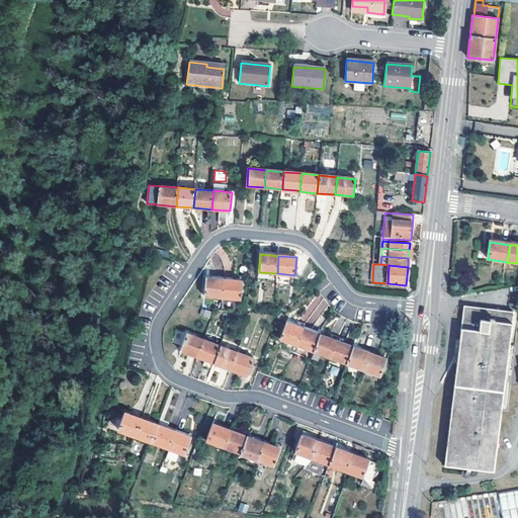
[(226,280),(207,279),(205,296),(224,298),(226,280)]
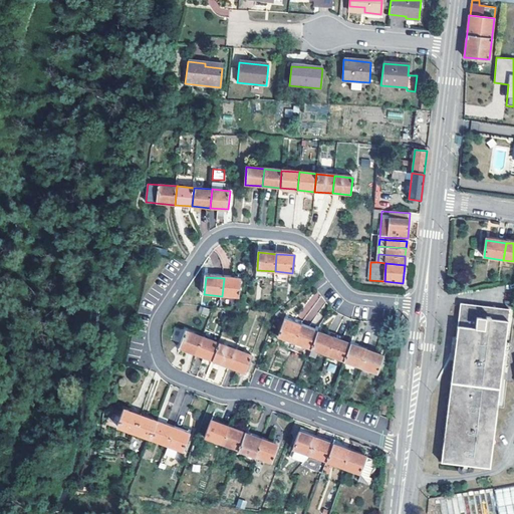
[(241,280),(224,278),(222,296),(240,297),(241,280)]
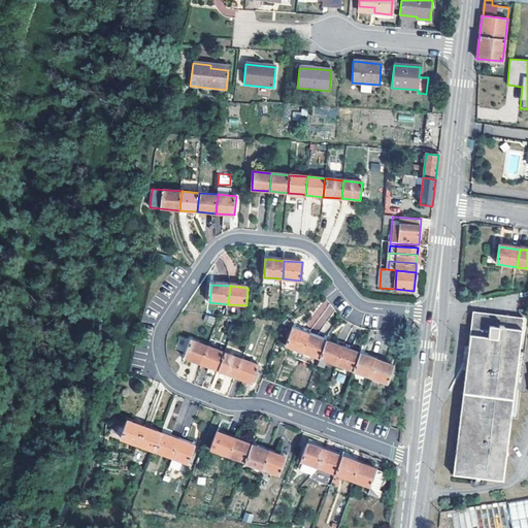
[(318,332),(336,310),(325,300),(306,322),(318,332)]
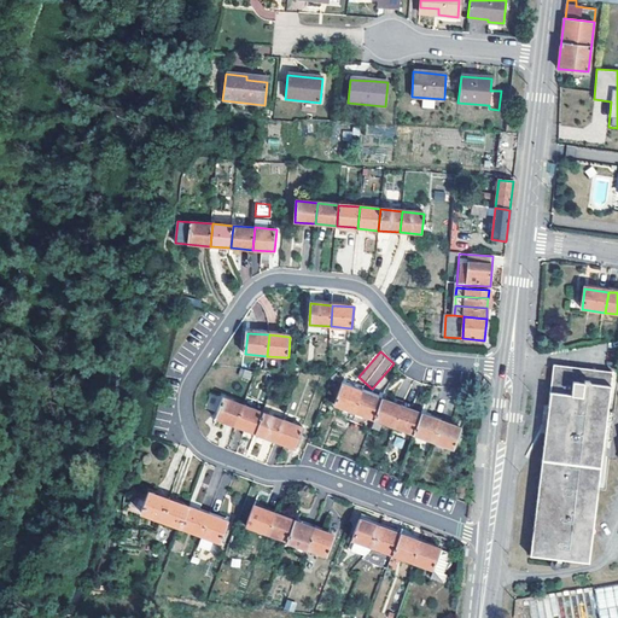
[(547,417),(530,558),(587,565),(611,374),(553,367),(547,417)]
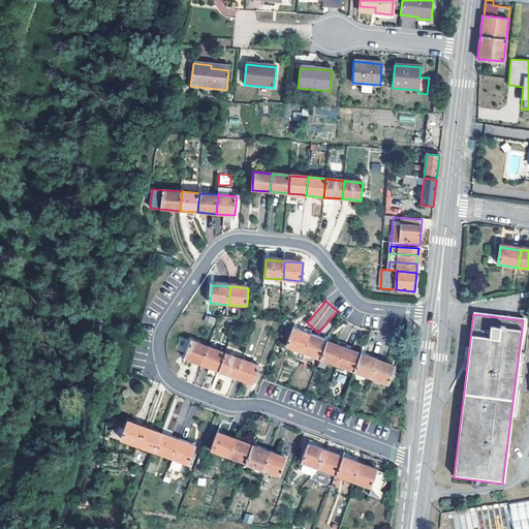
[(287,346),(304,352),(310,335),(293,329),(287,346)]
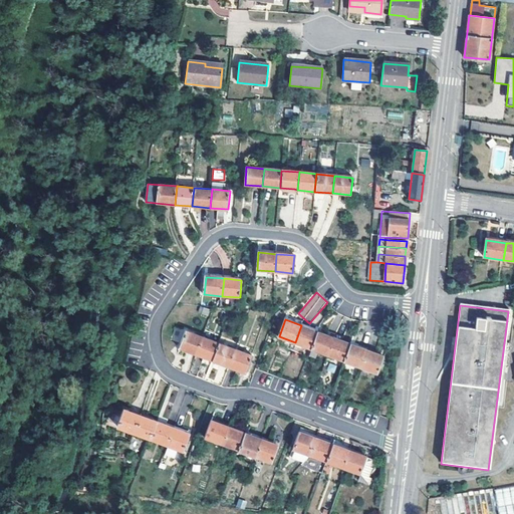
[(317,331),(301,325),(295,342),(311,348),(317,331)]
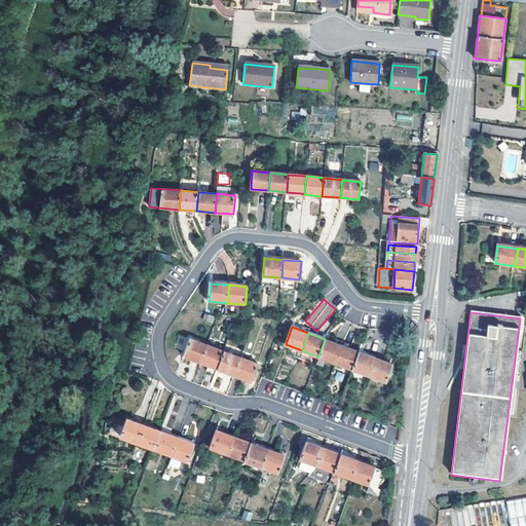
[(184,357),(201,363),(208,345),(191,339),(184,357)]
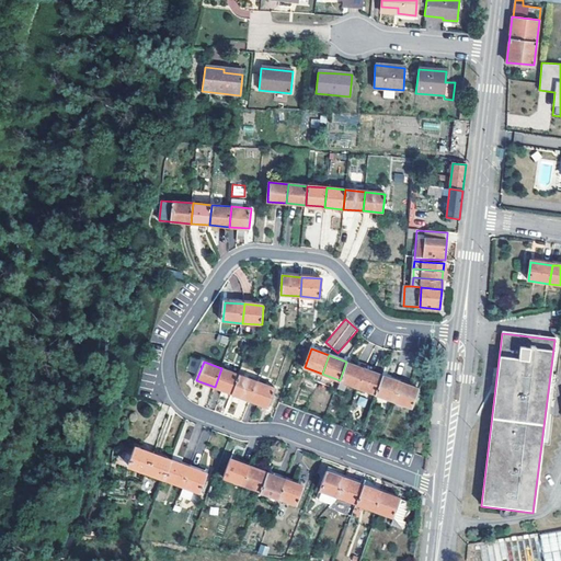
[(346,362),(340,380),(358,387),(365,368),(346,362)]
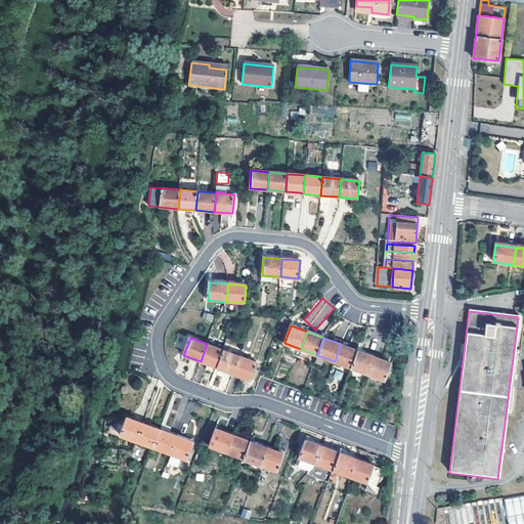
[(224,350),(207,344),(201,361),(217,367),(224,350)]
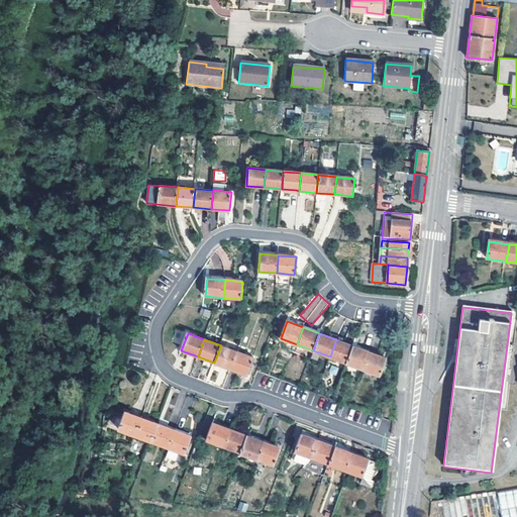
[(353,346),(336,339),(330,356),(346,363),(353,346)]
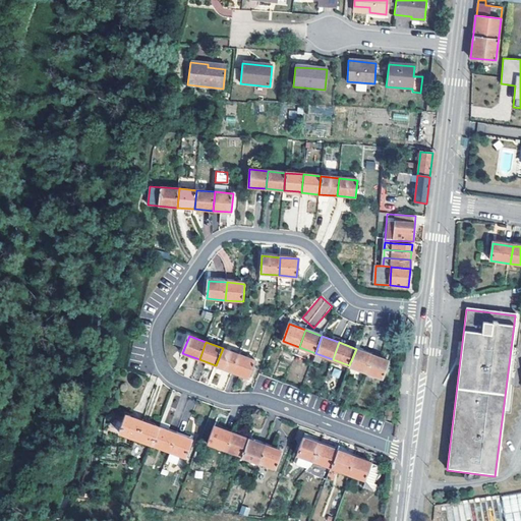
[(223,348),(216,365),(232,371),(239,354),(223,348)]
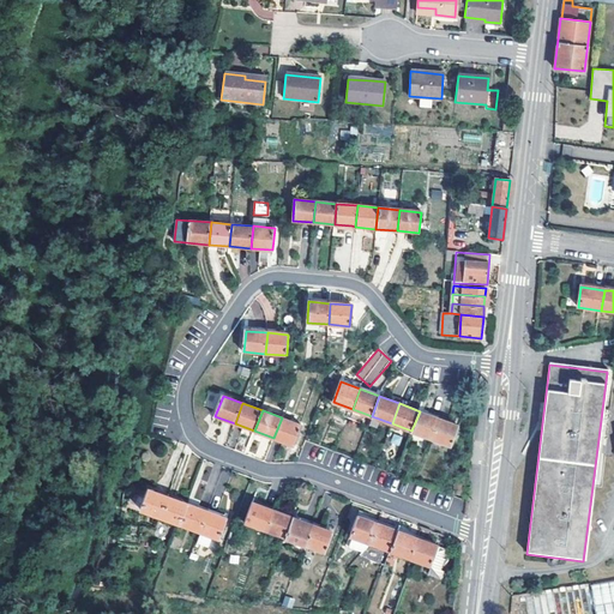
[(420,411),(411,431),(432,438),(439,419),(420,411)]
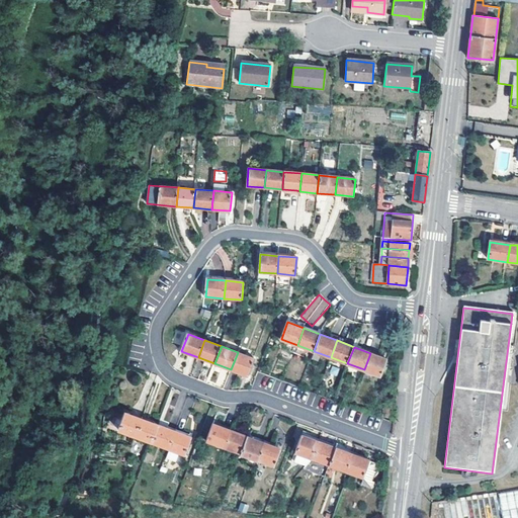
[(254,359),(238,352),(231,369),(248,375),(254,359)]
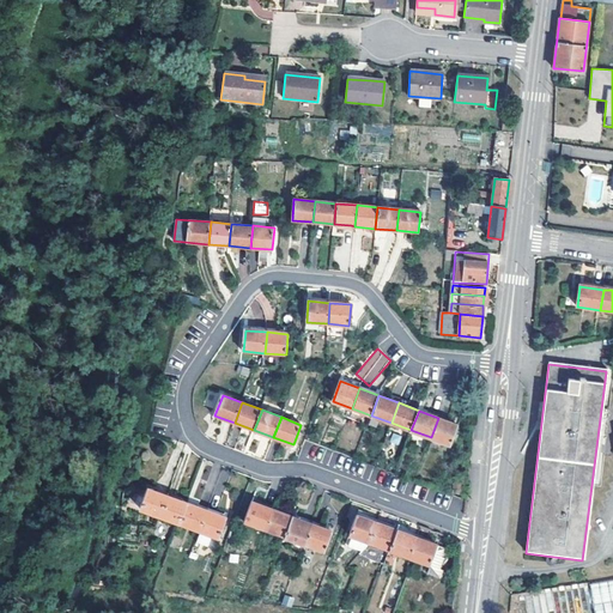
[(457,425),(438,418),(431,437),(450,444),(457,425)]
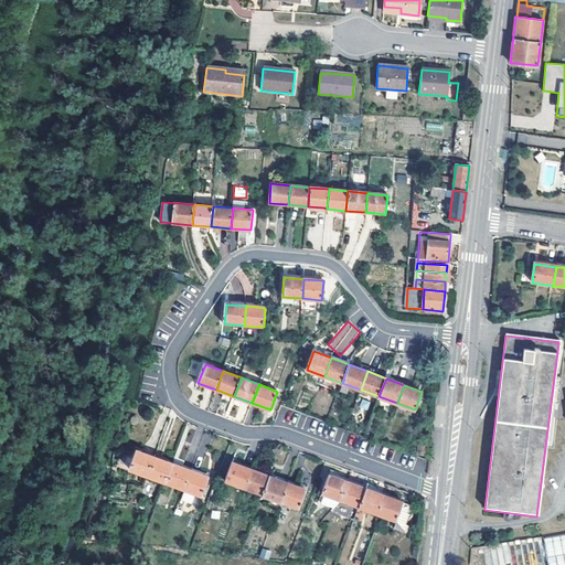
[(129,470),(147,477),(155,458),(136,451),(129,470)]
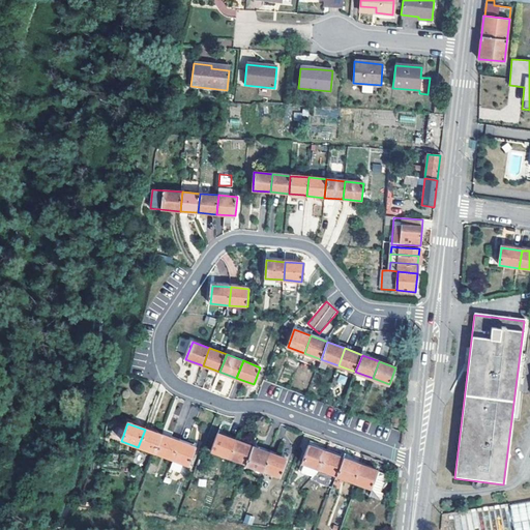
[(145,430),(138,447),(154,453),(162,436),(145,430)]
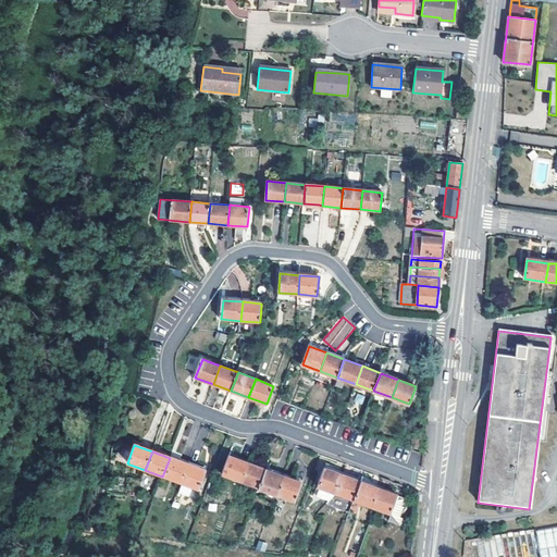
[(221,474),(240,482),(247,463),(229,457),(221,474)]
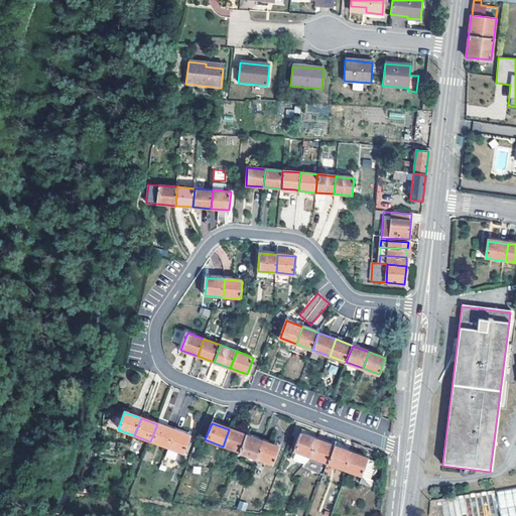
[(173,430),(157,424),(150,441),(167,447),(173,430)]
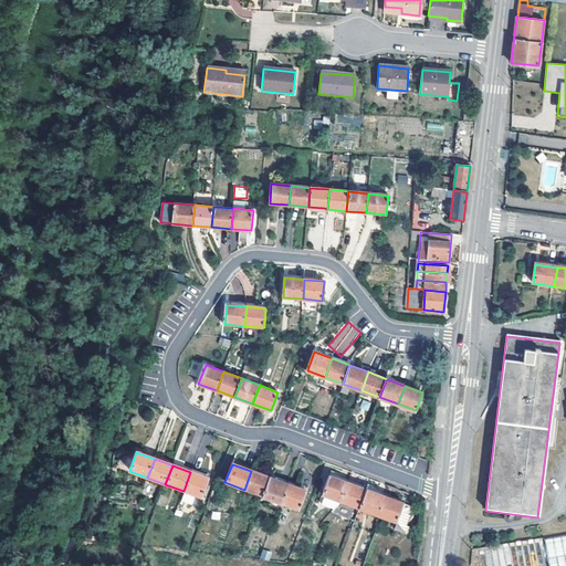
[(269,478),(251,471),(244,490),(262,495),(269,478)]
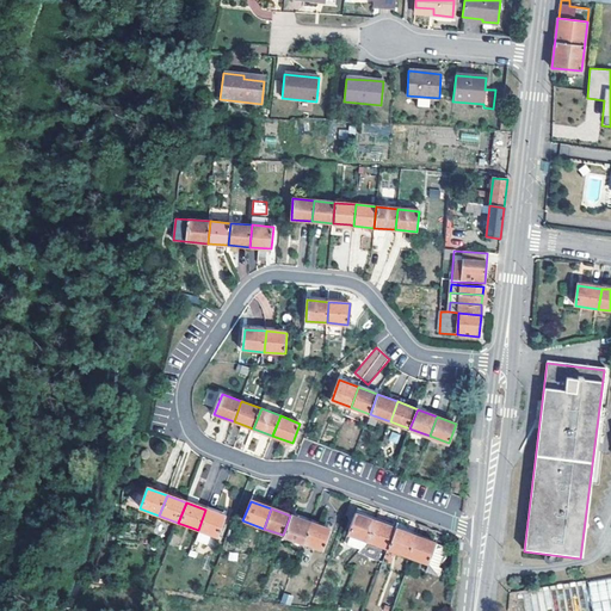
[(205,510),(198,530),(218,537),(226,517),(205,510)]
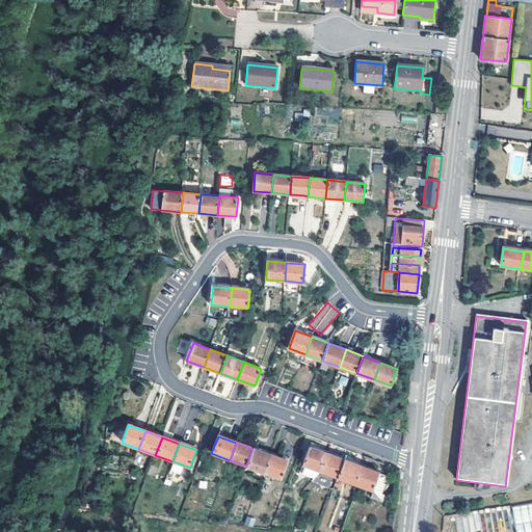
[(308,448),(301,464),(304,466),(301,474),(308,476),(307,477),(311,480),(319,471),(325,454),(308,448)]
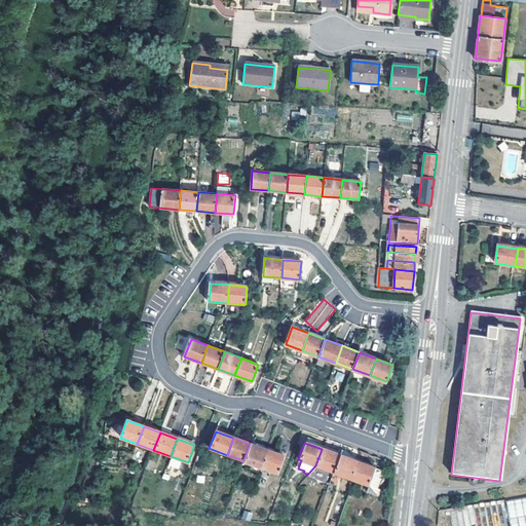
[(250,444),(243,460),(261,467),(267,450),(250,444)]
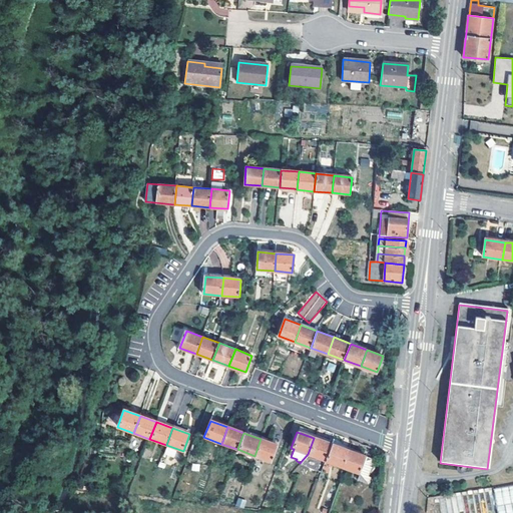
[(308,454),(325,461),(331,444),(314,438),(308,454)]
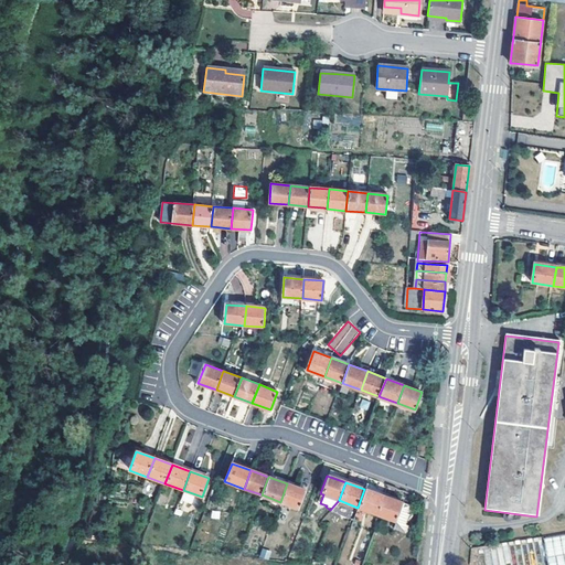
[(305,490),(287,483),(280,502),(298,509),(305,490)]
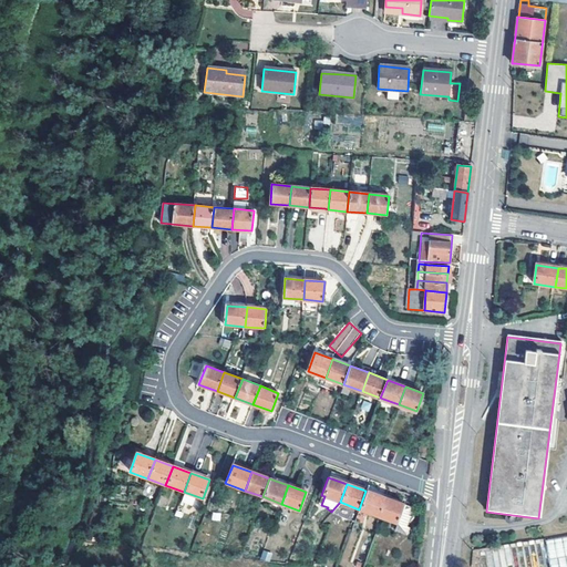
[(366,491),(359,509),(378,516),(384,498),(366,491)]
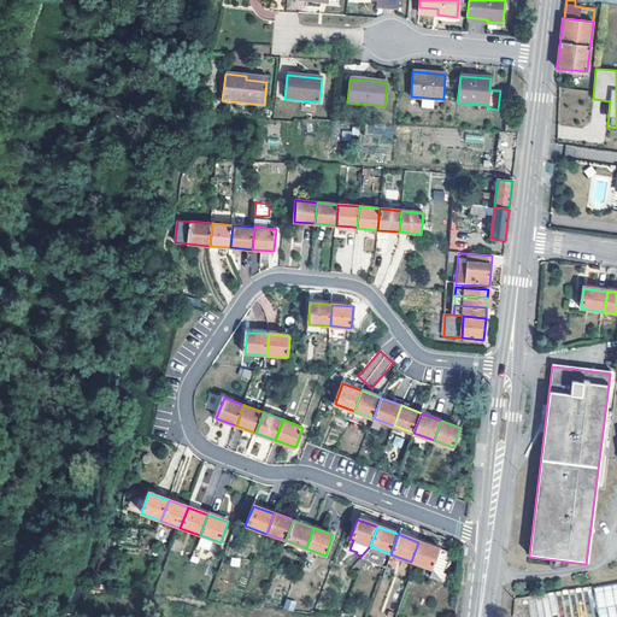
[(446,552),(418,542),(411,562),(423,566),(441,574),(446,562),(442,560),(446,552)]
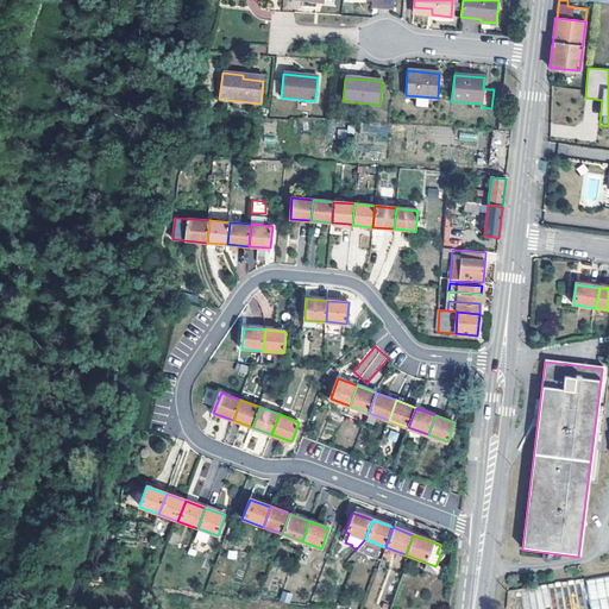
[(435,566),(418,559),(414,566),(429,572),(437,573),(439,567),(435,566)]
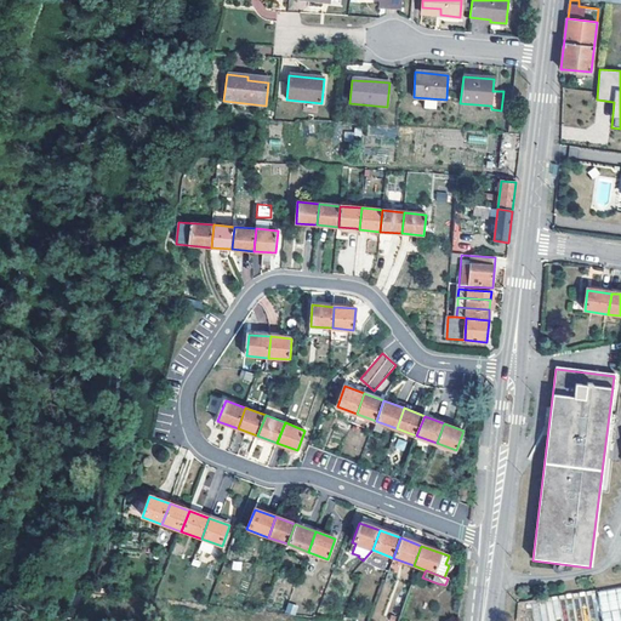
[(620,590),(598,594),(602,611),(620,607),(620,590)]
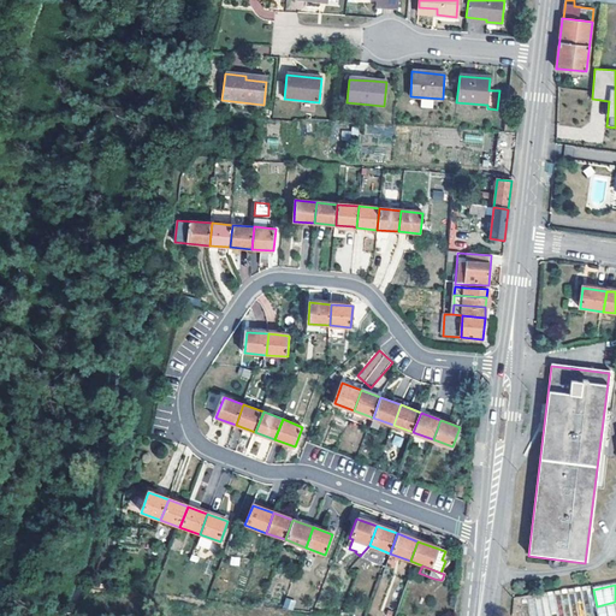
[(285,598),(283,608),(292,610),(296,600),(285,598)]
